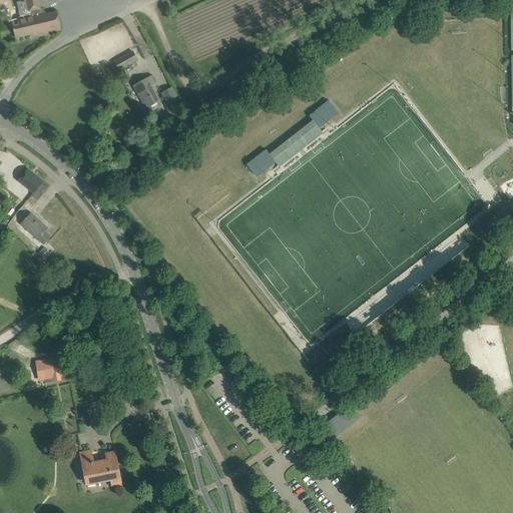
[(10,20),(8,21),(9,22),(11,30),(13,30),(15,38),(30,35),(30,37),(61,30),(57,12),(40,16),(39,9),(31,11),(33,18),(20,21),(19,18),(10,20)]
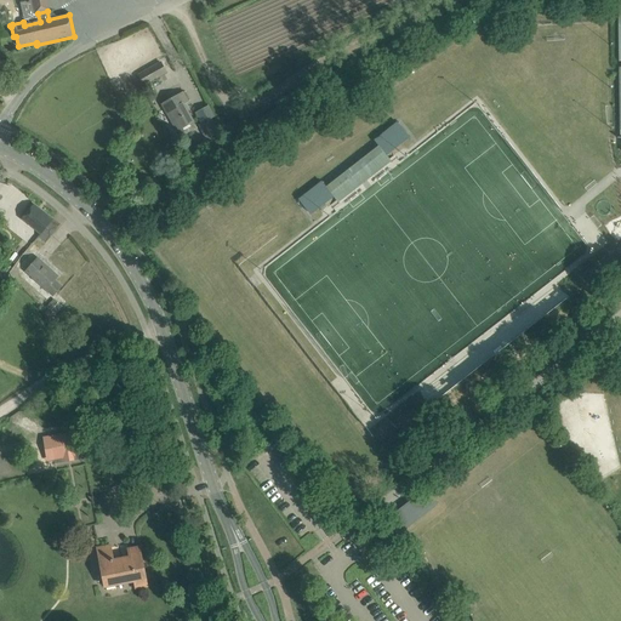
[(160,63),(141,74),(140,75),(144,85),(166,73),(160,63)]
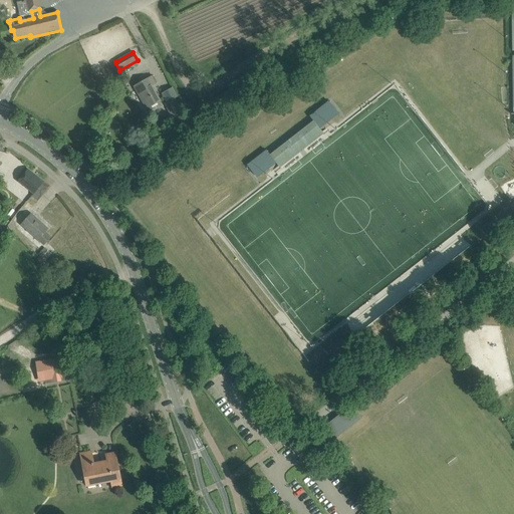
[(152,75),(133,86),(146,109),(148,108),(151,112),(163,105),(160,100),(161,99),(153,85),(156,84),(152,75)]
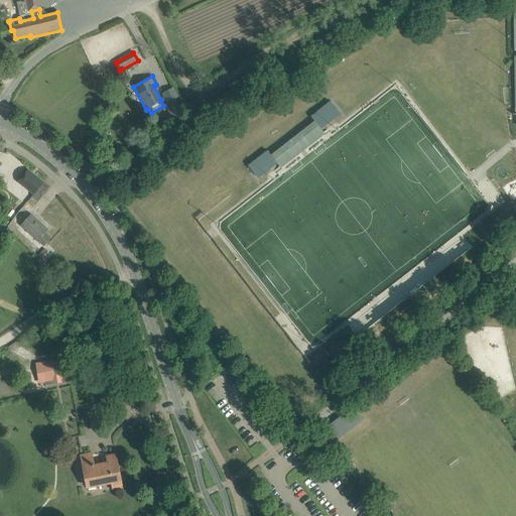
[(175,98),(164,104),(175,123),(185,117),(175,98)]
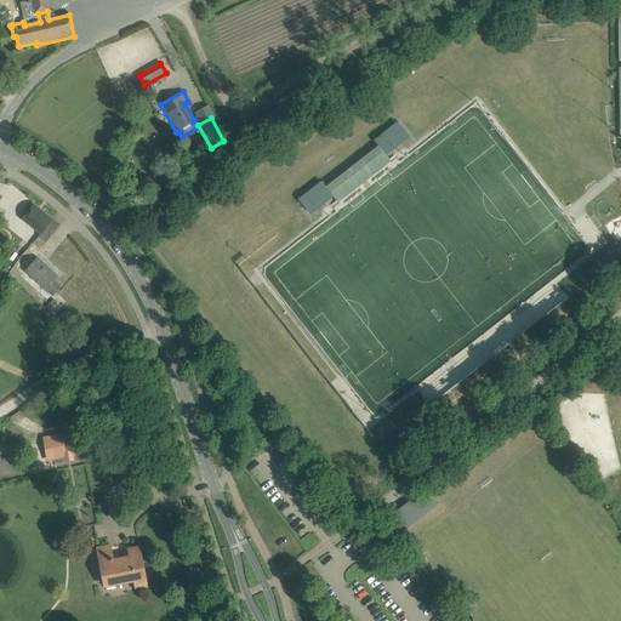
[(379,146),(354,164),(362,172),(368,181),(392,163),(392,161),(397,158),(396,154),(389,159),(383,152),(406,135),(399,124),(400,124),(399,123),(375,142),(375,143),(376,142),(379,146)]
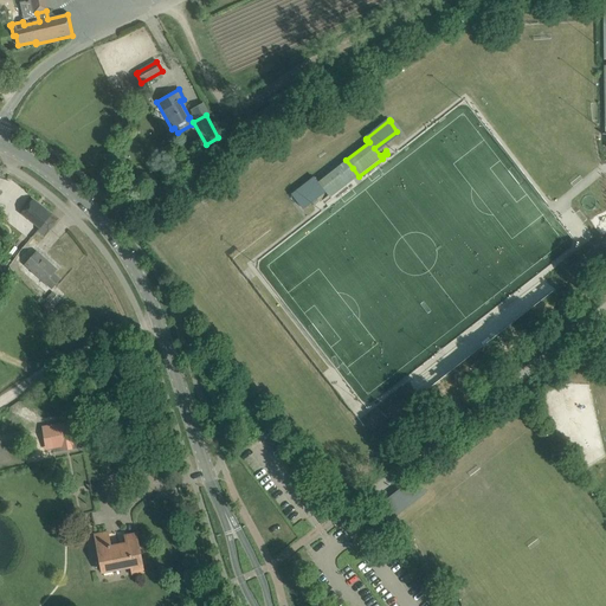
[(315,178),(291,197),(291,198),(292,197),(300,206),(322,189),(328,195),(322,200),(324,202),(330,198),(330,199),(354,181),(348,173),(341,163),(317,182),(315,179),(316,179),(315,178)]
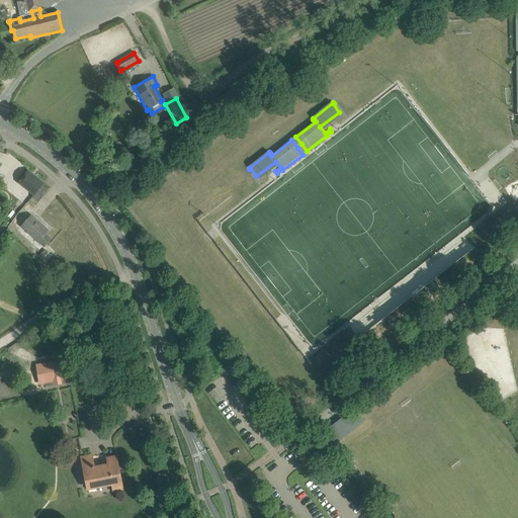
[(33,195),(42,183),(27,171),(18,183),(33,195)]
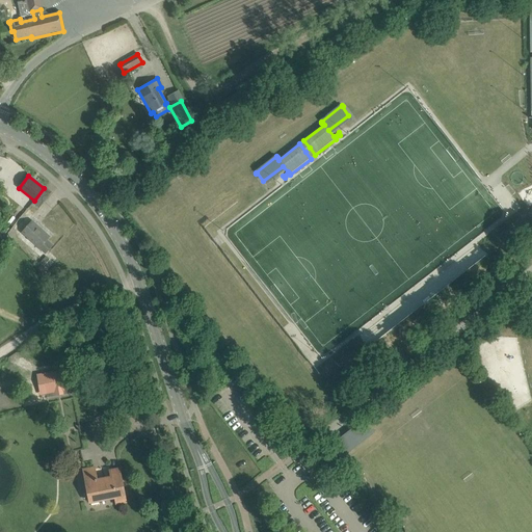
[(44,188),(34,201),(32,203),(38,208),(51,193),(44,188)]
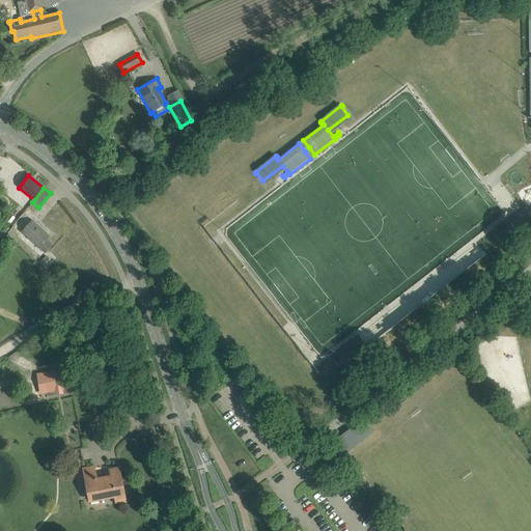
[(46,240),(47,239),(48,236),(31,221),(22,231),(46,252),(52,245),(46,240)]
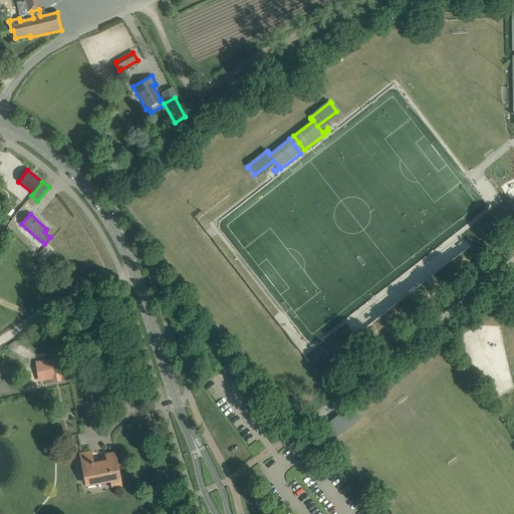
[(45,248),(38,254),(45,260),(51,254),(45,248)]
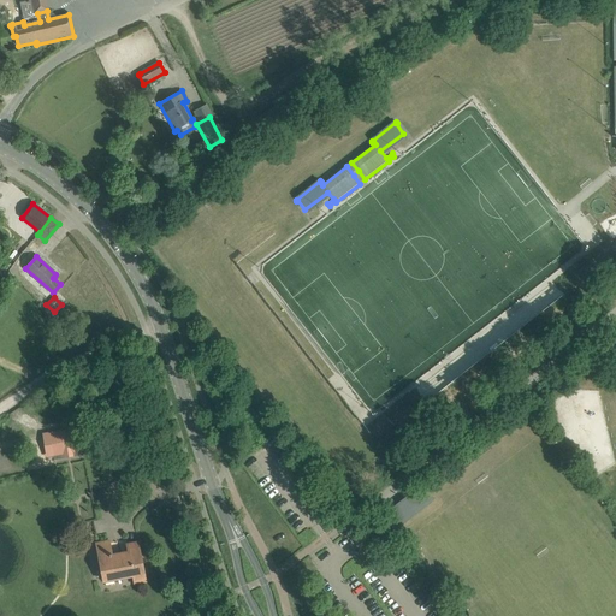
[(80,427),(51,432),(54,456),(83,452),(80,427)]
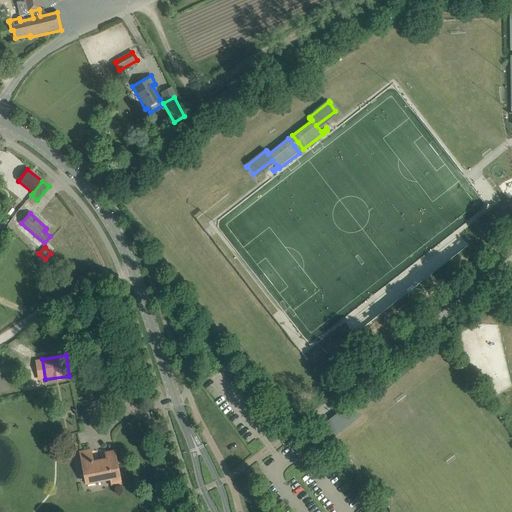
[(360,416),(353,408),(350,403),(318,428),(328,441),(360,416)]
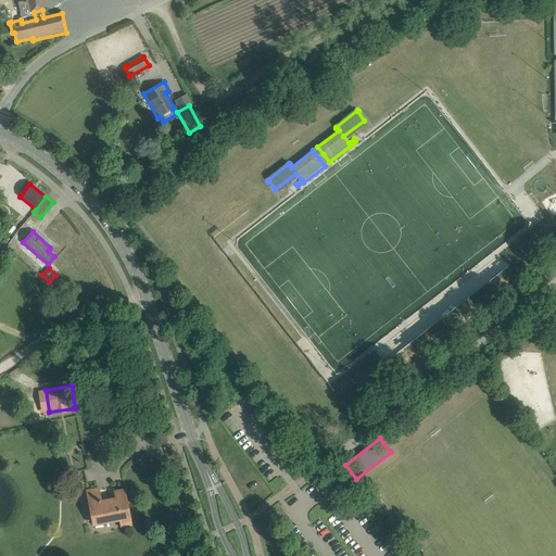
[(89,491),(88,492),(93,523),(103,521),(103,522),(111,521),(119,519),(122,528),(131,526),(124,491),(115,492),(116,500),(101,503),(98,489),(89,491)]
